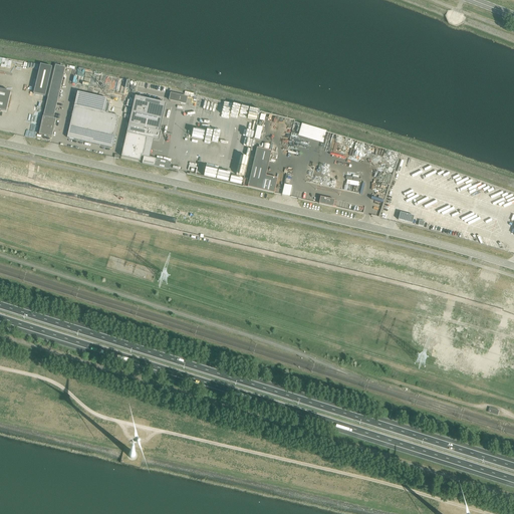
[(40,65),(33,94),(45,96),(52,67),(40,65)]
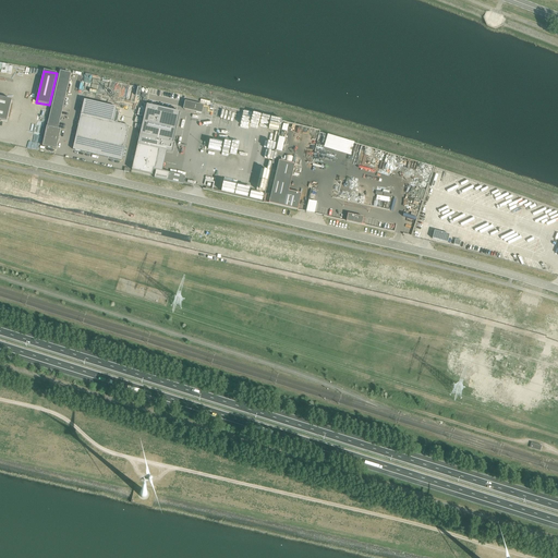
[(58,130),(71,74),(60,71),(47,126),(58,130)]
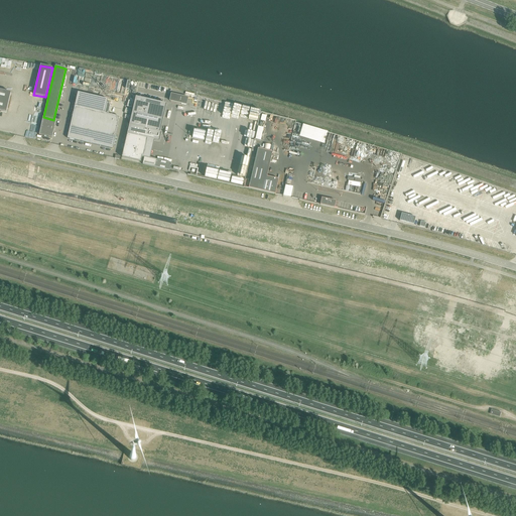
[(0,111),(6,113),(11,93),(0,90),(0,111)]
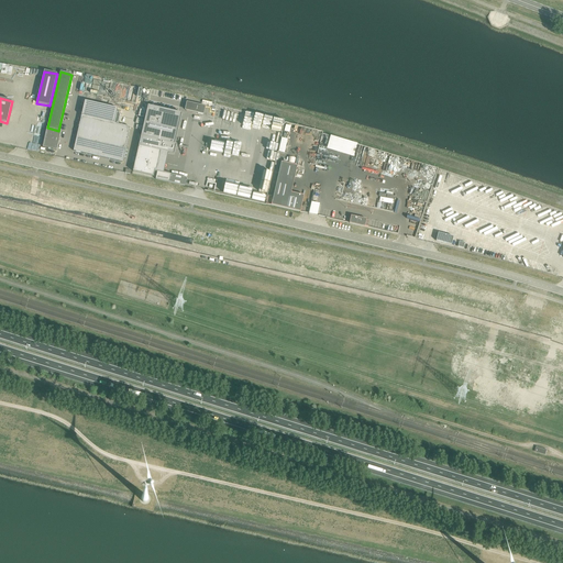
[(186,111),(202,114),(203,107),(205,107),(188,102),(186,111)]
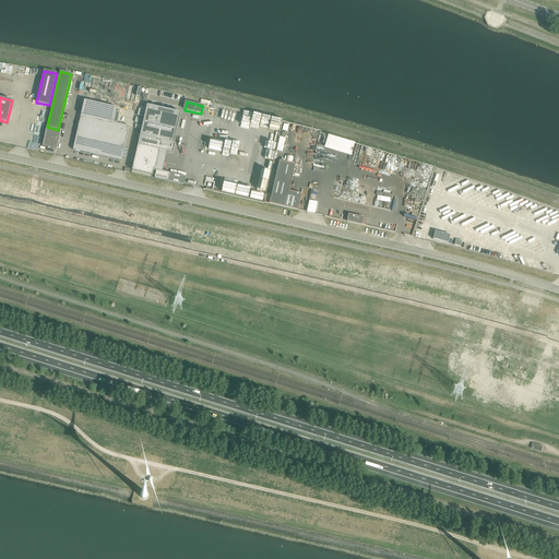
[(81,116),(73,151),(121,162),(129,127),(114,123),(81,116)]
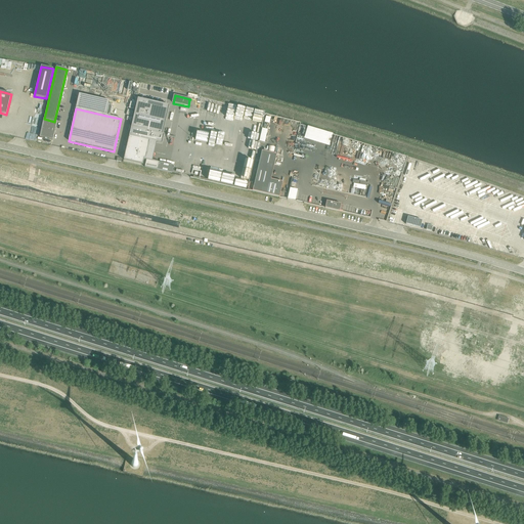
[(57,122),(54,122),(44,119),(40,137),(53,140),(57,122)]
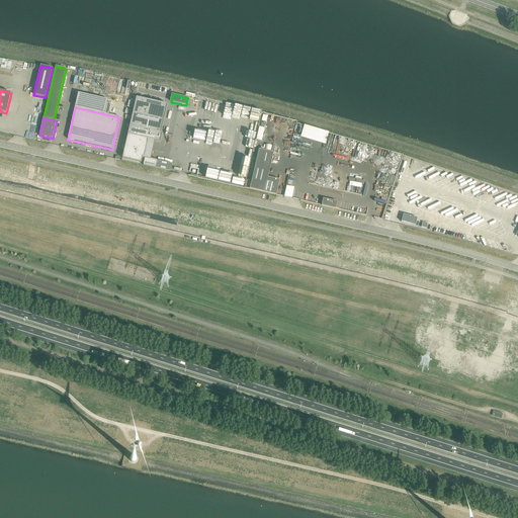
[(326,144),(329,132),(305,124),(300,138),(326,144)]
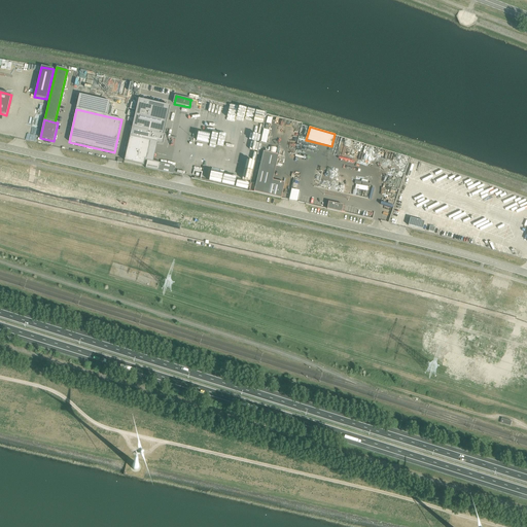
[(125,161),(143,165),(145,160),(146,160),(150,142),(130,137),(125,161)]
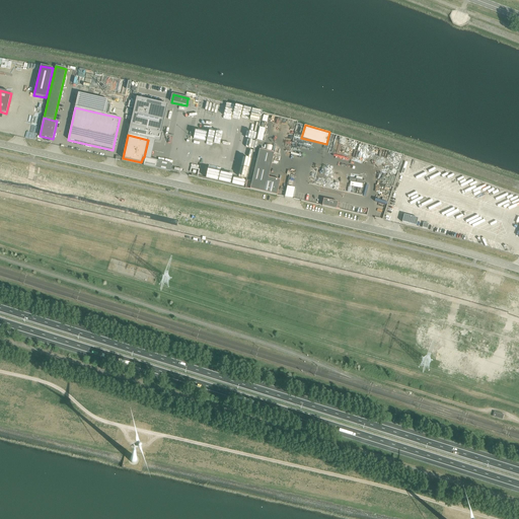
[(260,150),(250,190),(277,196),(280,180),(267,177),(273,153),(260,150)]
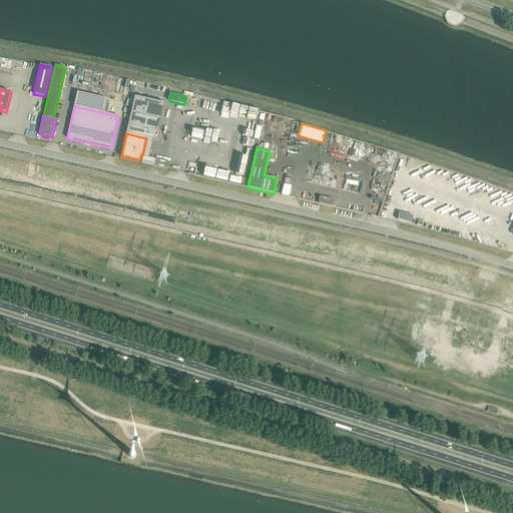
[(143,156),(141,163),(168,170),(170,162),(143,156)]
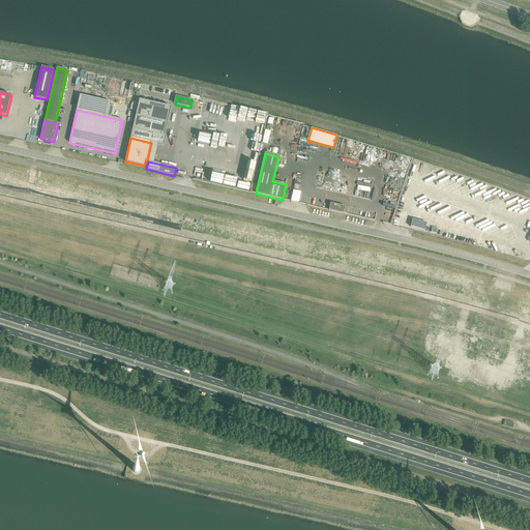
[(284,199),(299,202),(301,192),(293,189),(292,195),(291,195),(293,187),(287,186),(285,194),(284,199)]
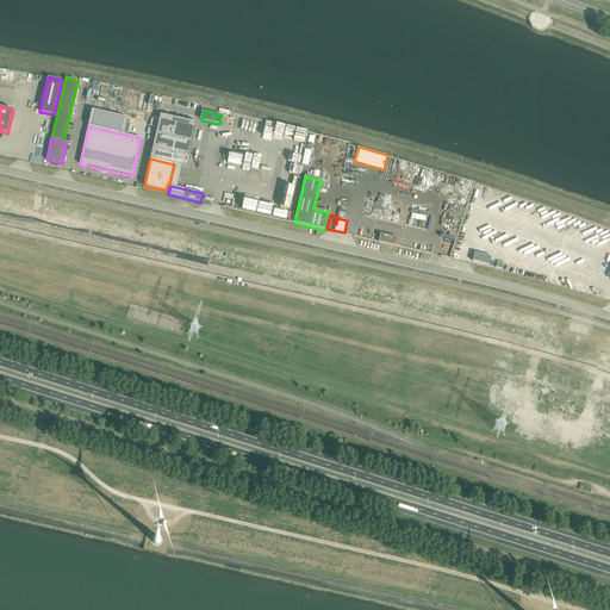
[(379,242),(378,242),(394,247),(396,246),(396,242),(399,243),(400,240),(397,238),(397,237),(380,234),(379,241),(379,242)]
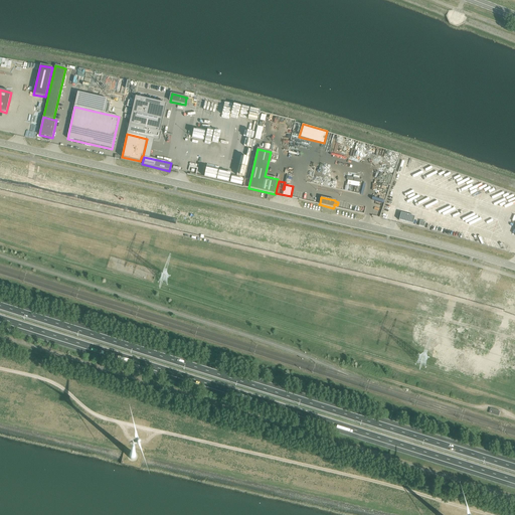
[(400,213),(398,220),(412,224),(414,216),(400,213)]
